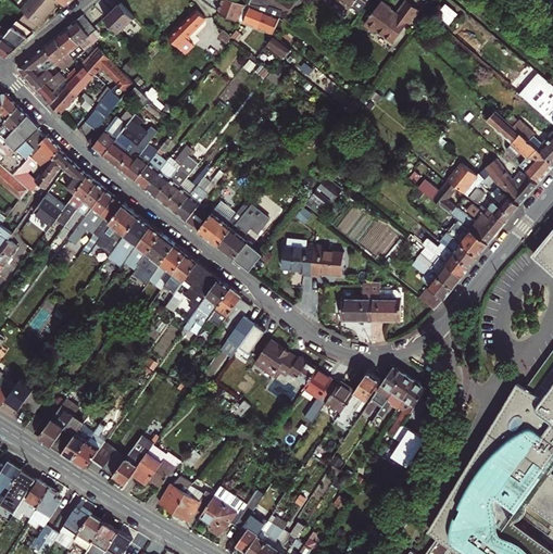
[(45,15),(54,0),(26,0),(20,10),(23,12),(37,22),(41,24),(48,19),(45,15)]
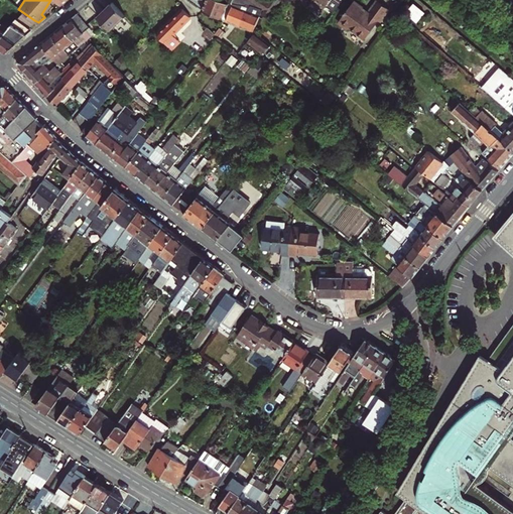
[(200,10),(220,18),(226,3),(217,0),(200,0),(204,1),(200,10)]
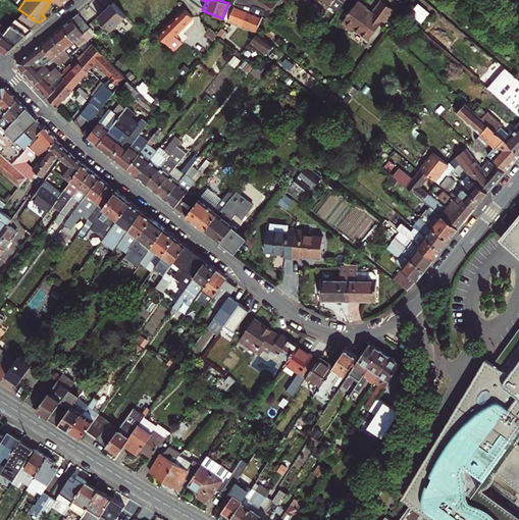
[(268,0),(267,1),(264,9),(263,10),(266,11),(273,14),(282,0),(268,0)]
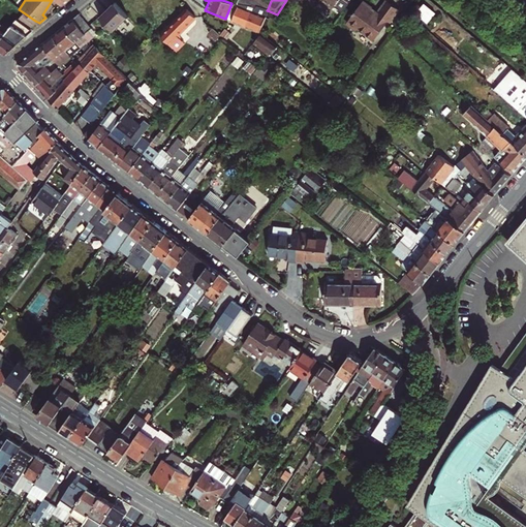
[(342,8),(348,0),(299,0),(308,6),(311,1),(327,12),(335,2),(342,8)]
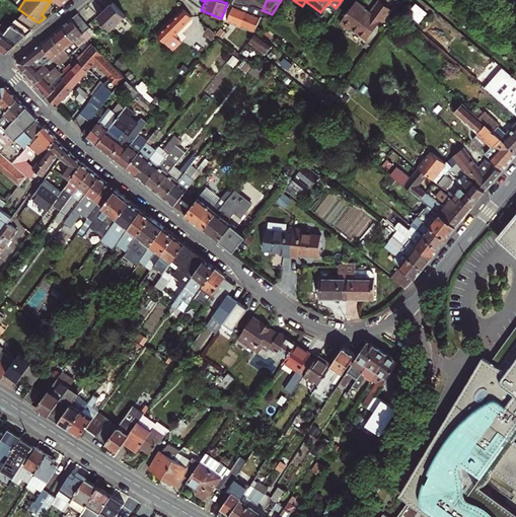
[(112,3),(96,17),(108,31),(125,17),(112,3)]
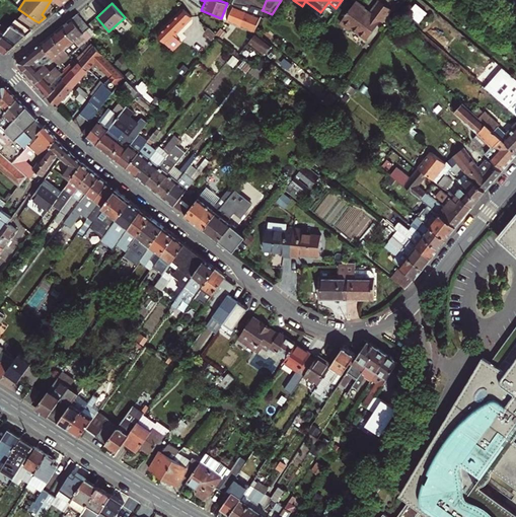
[(237,16),(240,9),(241,5),(230,3),(229,5),(227,3),(221,18),(235,25),(238,17),(237,16)]
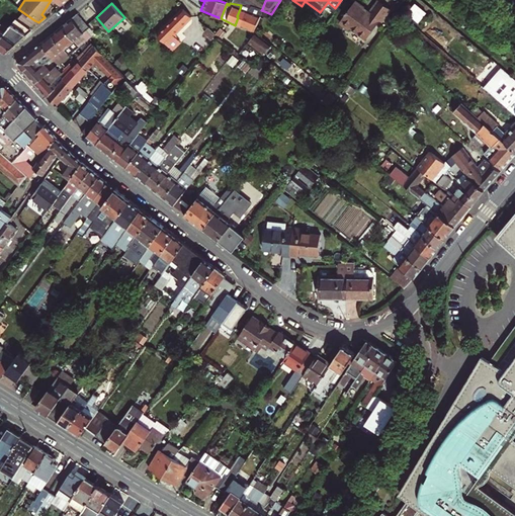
[(360,9),(351,3),(335,24),(345,31),(347,29),(362,40),(375,23),(377,24),(387,12),(374,4),(365,16),(359,11),(360,9)]
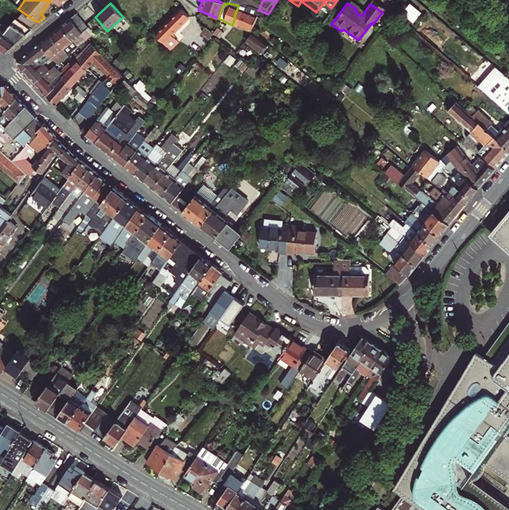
[(238,5),(237,9),(234,16),(235,17),(232,25),(249,31),(258,10),(238,5)]
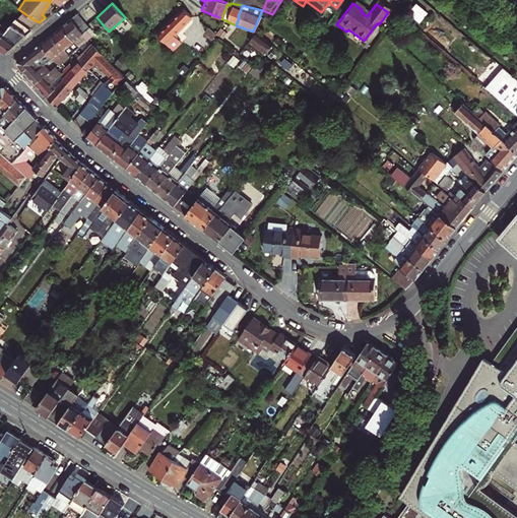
[(182,9),(172,19),(158,33),(154,36),(172,52),(180,44),(172,37),(190,18),(182,9)]
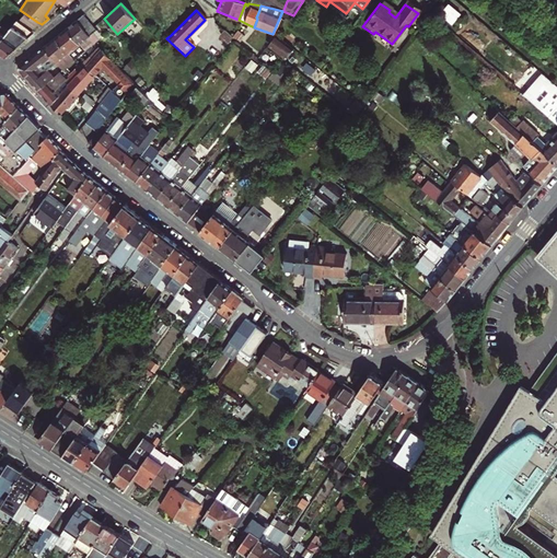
[(15,21),(28,31),(37,22),(23,12),(15,21)]
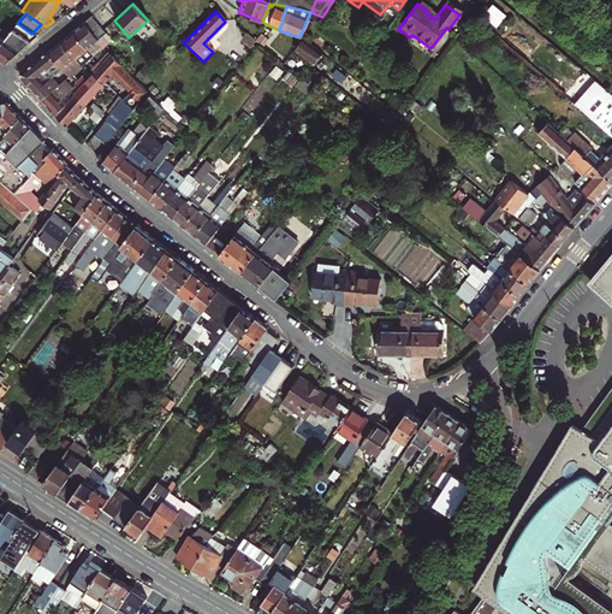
[(104,34),(89,17),(88,17),(83,22),(101,45),(104,47),(106,45),(101,36),(104,34)]
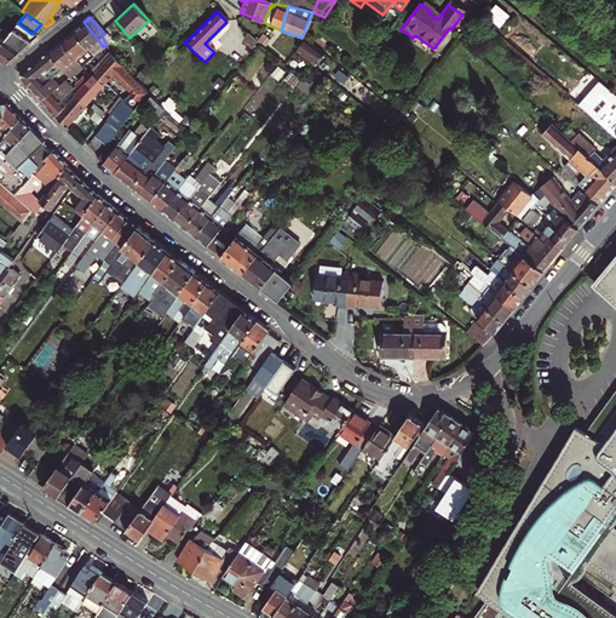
[(102,45),(84,22),(72,32),(90,56),(102,45)]
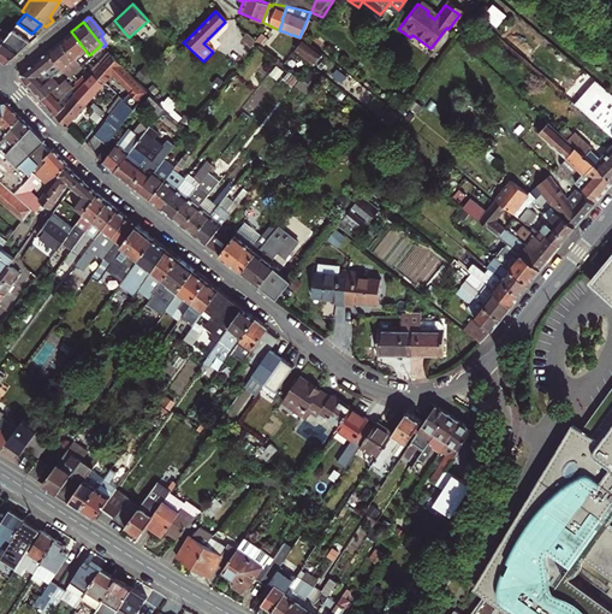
[(17,23),(3,40),(0,42),(0,60),(4,63),(34,36),(31,34),(17,23)]
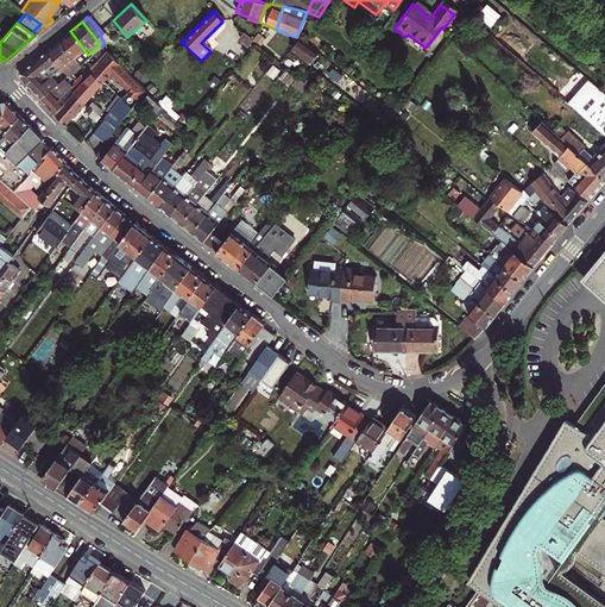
[(88,55),(70,31),(58,42),(76,63),(88,55)]
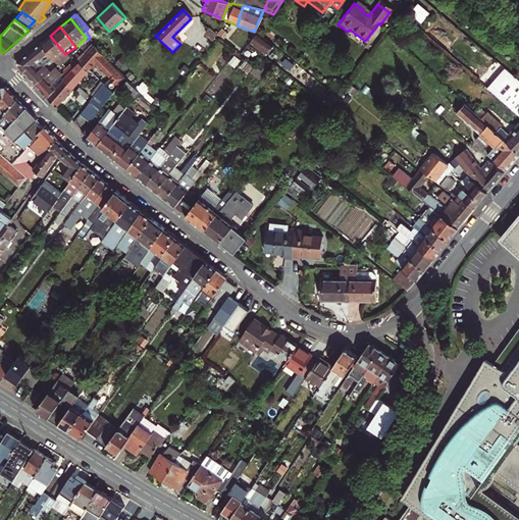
[(220,30),(215,35),(222,41),(226,35),(220,30)]
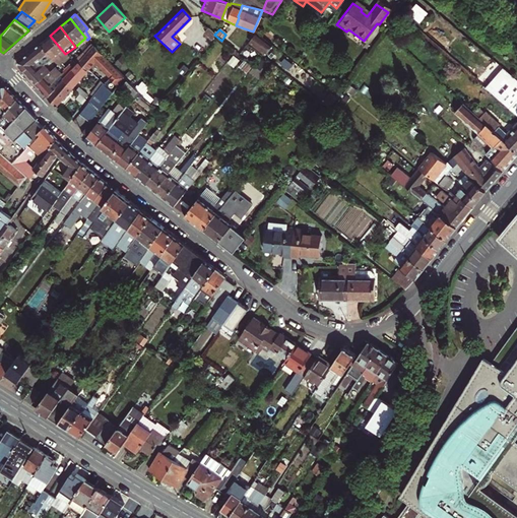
[(263,55),(270,46),(254,33),(247,42),(263,55)]
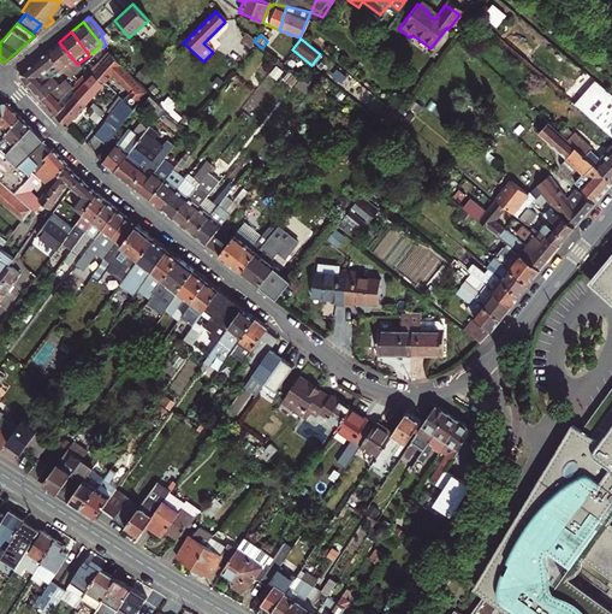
[(65,74),(77,64),(59,42),(47,52),(61,69),(65,74)]
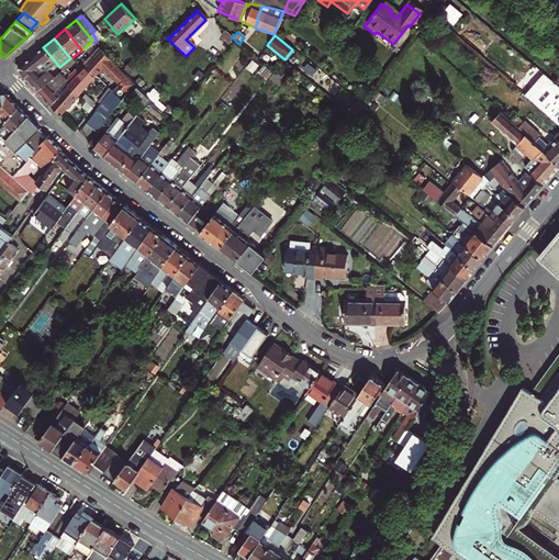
[(63,70),(94,43),(92,41),(81,51),(70,58),(59,67),(63,70)]
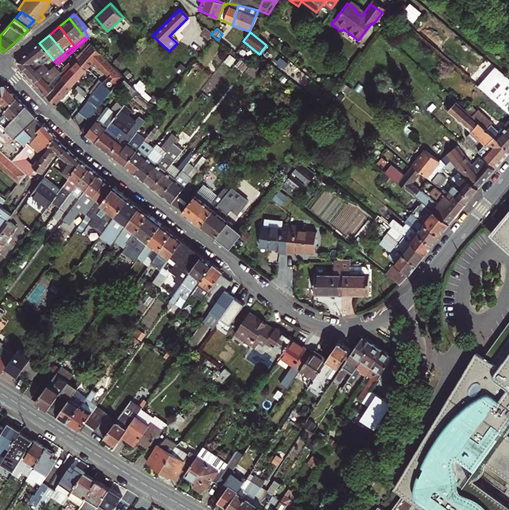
[(51,57),(39,43),(38,42),(15,61),(15,65),(21,72),(30,64),(36,70),(42,65),(45,68),(50,65),(46,62),(51,57)]
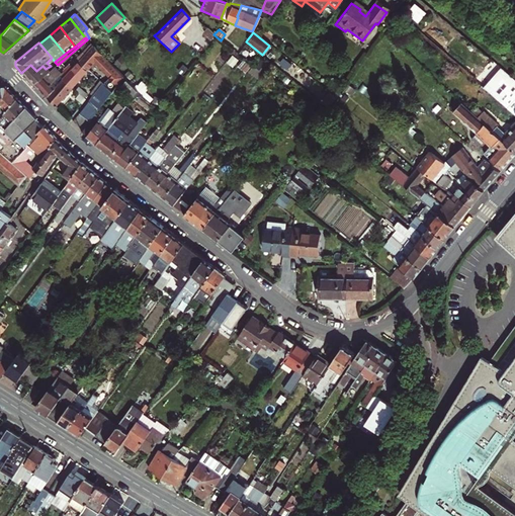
[(95,62),(118,83),(123,77),(92,46),(84,55),(77,62),(87,71),(95,62)]
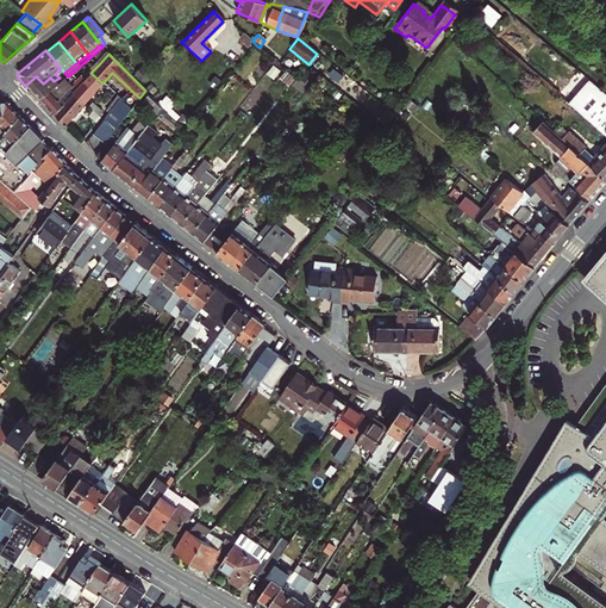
[(73,86),(69,88),(73,93),(91,73),(99,64),(95,62),(82,74),(81,73),(72,85),(73,86)]
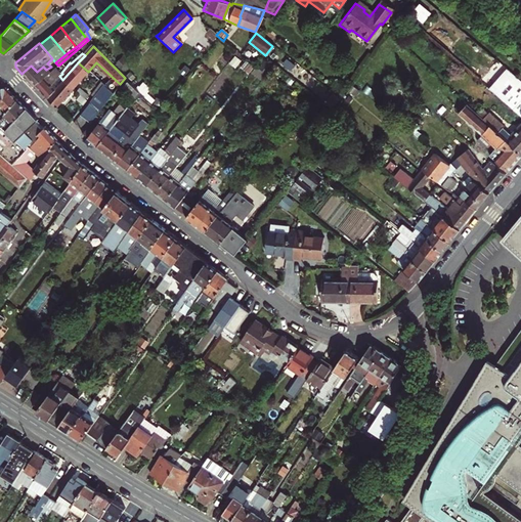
[(426,69),(417,61),(411,68),(420,76),(426,69)]
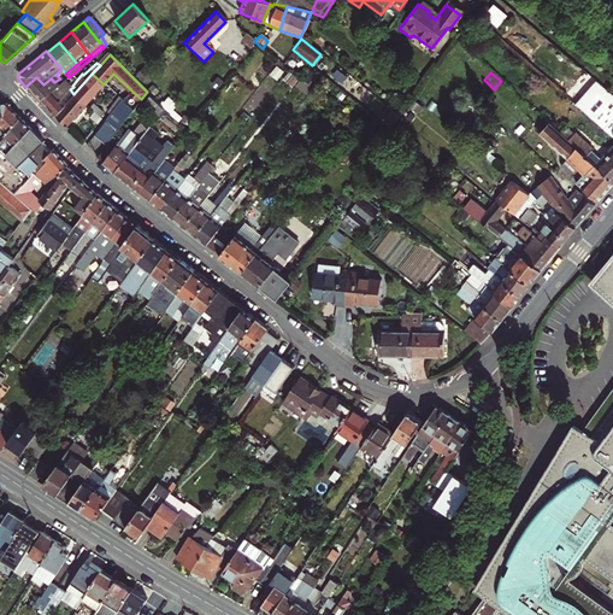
[(86,104),(104,85),(92,74),(74,94),(86,104)]
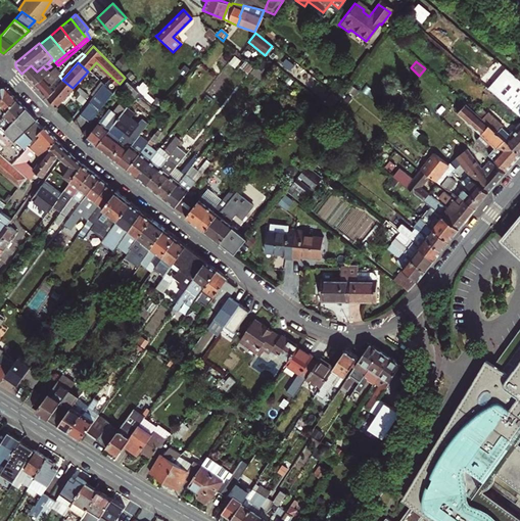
[(31,65),(21,74),(34,85),(48,73),(46,69),(43,66),(37,72),(31,65)]
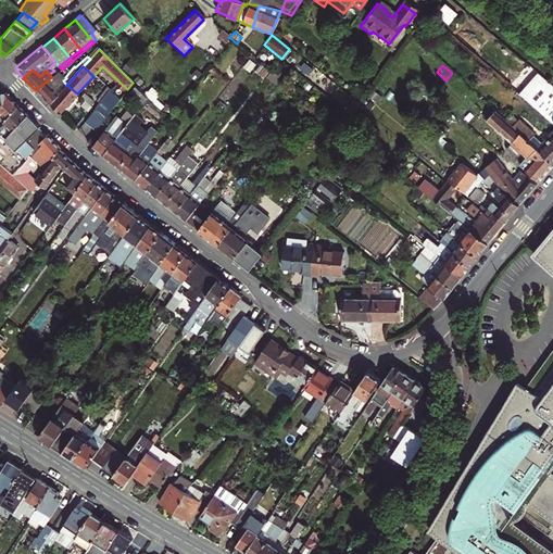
[(271,71),(265,77),(276,86),(281,79),(271,71)]
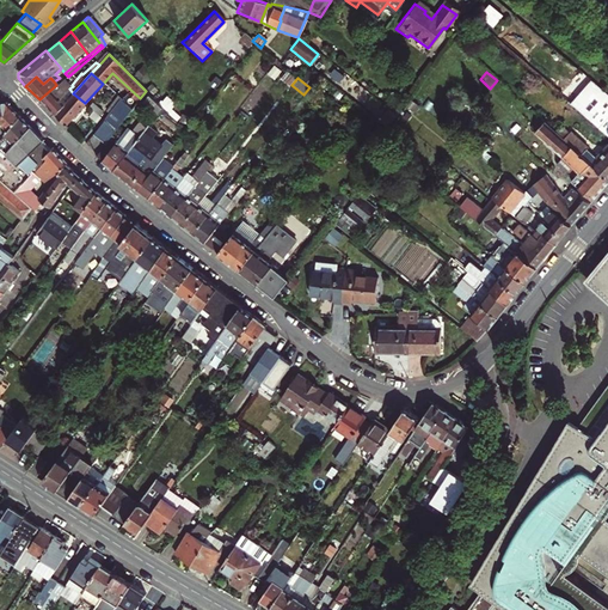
[(56,85),(40,99),(54,115),(73,93),(69,89),(61,98),(54,91),(63,83),(61,80),(56,85)]
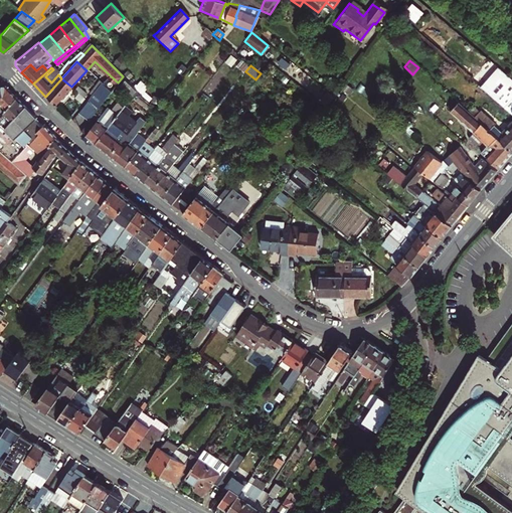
[(54,106),(71,87),(61,78),(45,97),(54,106)]
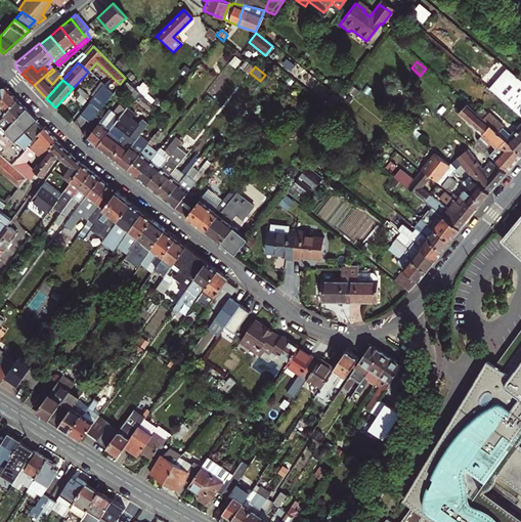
[(95,146),(130,100),(138,91),(127,80),(120,88),(126,93),(112,113),(107,110),(100,120),(95,116),(89,124),(81,134),(95,146)]
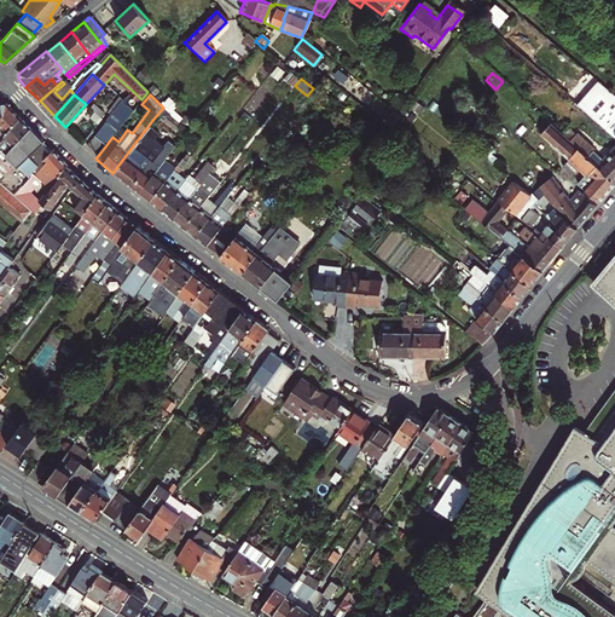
[(117,132),(133,111),(119,97),(104,114),(109,117),(105,122),(111,126),(117,132)]
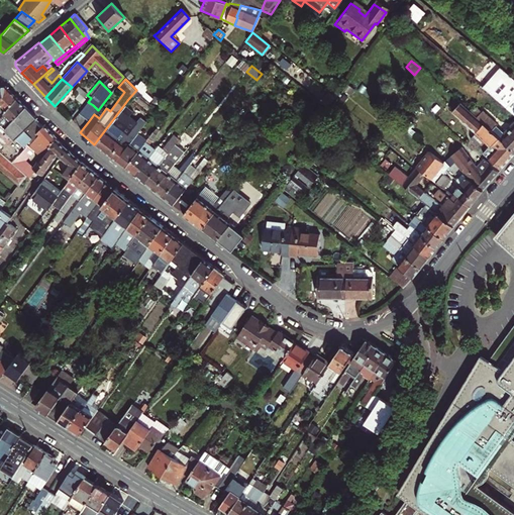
[(352,90),(346,85),(341,91),(348,96),(352,90)]
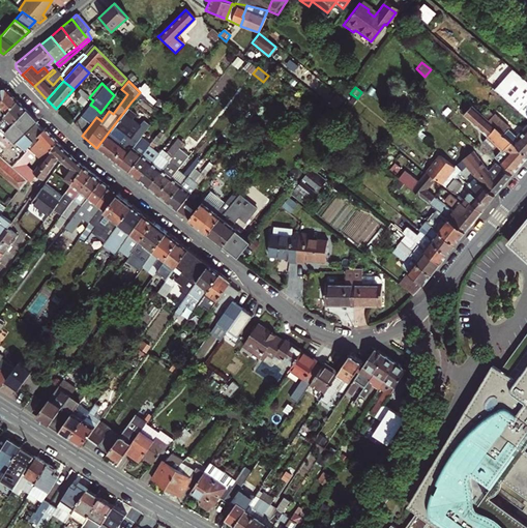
[(0,119),(17,100),(5,88),(0,89),(0,119)]
